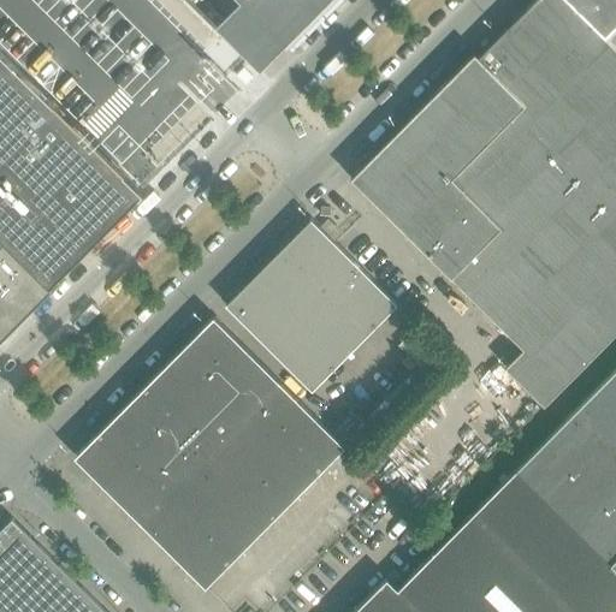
[(241,0),(242,1),(240,4),(265,29),(286,51),(336,0),(241,0)]
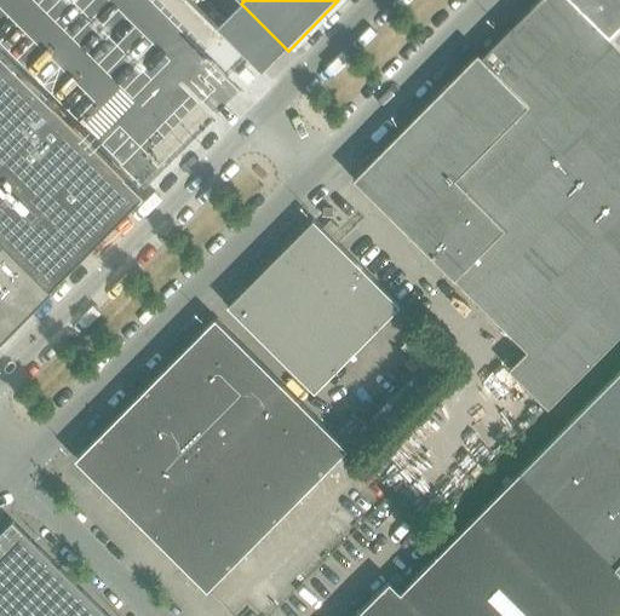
[(547,410),(619,337),(619,50),(569,0),(539,0),(481,59),(477,56),(352,182),(527,353),(507,372),(547,410)]
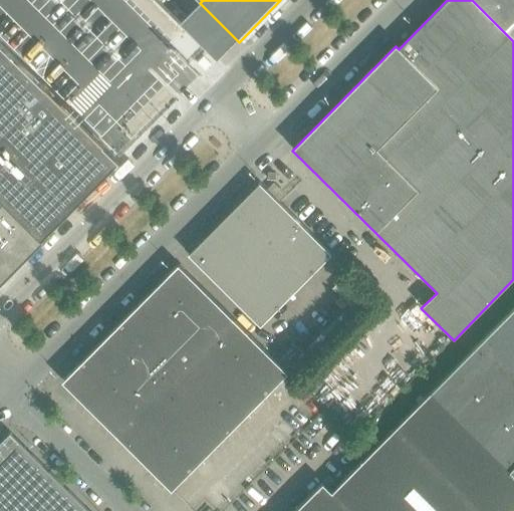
[(513,0),(472,0),(513,41),(513,0)]
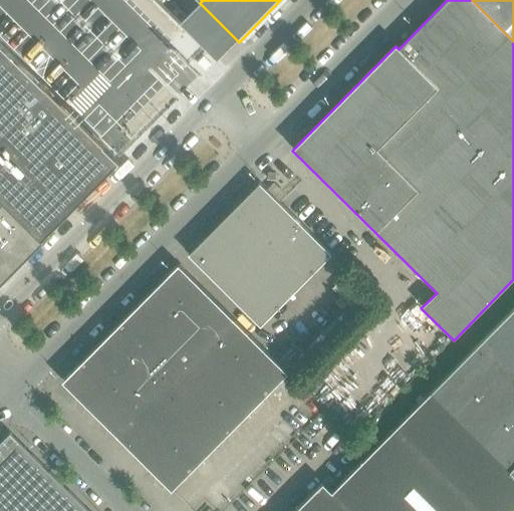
[(41,239),(179,99),(98,20),(59,57),(8,8),(0,14),(0,282),(42,240),(41,239)]
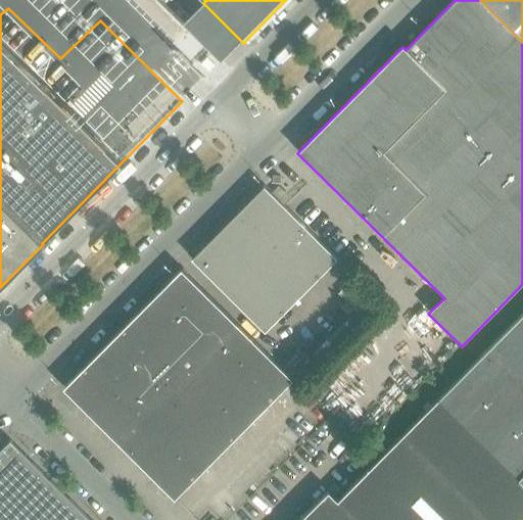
[(336,261),(285,208),(264,188),(191,261),(265,332),(336,261)]
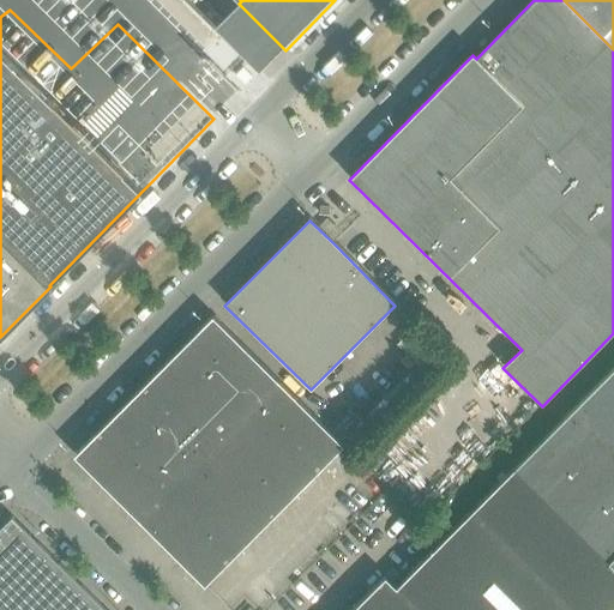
[(204,587),(343,447),(214,319),(101,434),(95,441),(92,450),(91,459),(94,467),(100,475),(106,481),(114,484),(149,494),(140,524),(204,587)]
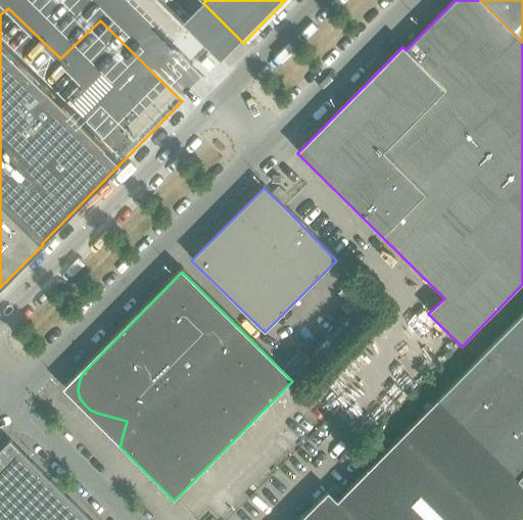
[(522,314),(488,349),(522,383),(522,314)]
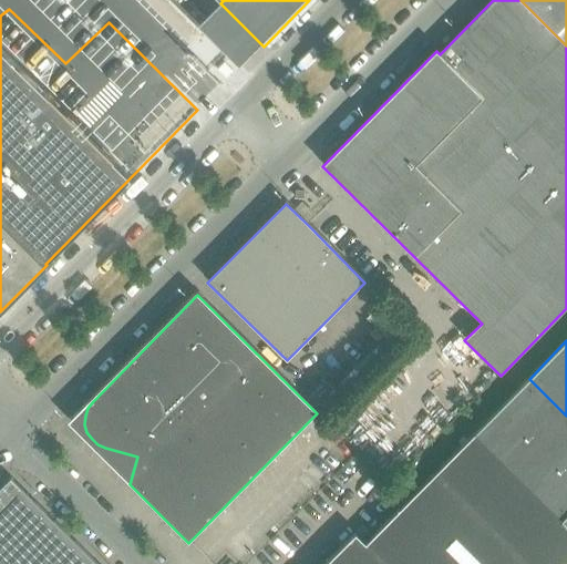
[(566,416),(529,379),(475,434),(566,525),(566,416)]
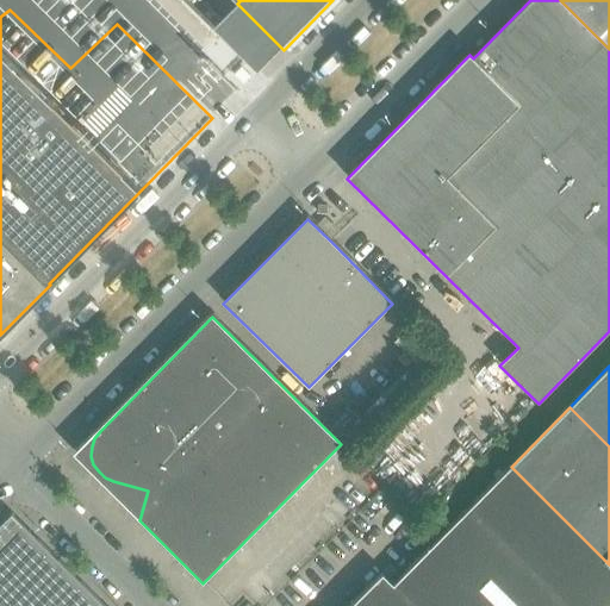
[(608,605),(609,604),(609,564),(511,467),(467,511),(562,605),(608,605)]
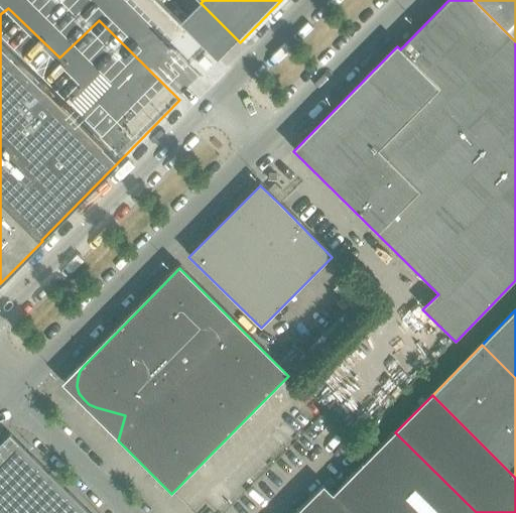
[(476,512),(395,432),(359,470),(402,512),(476,512)]
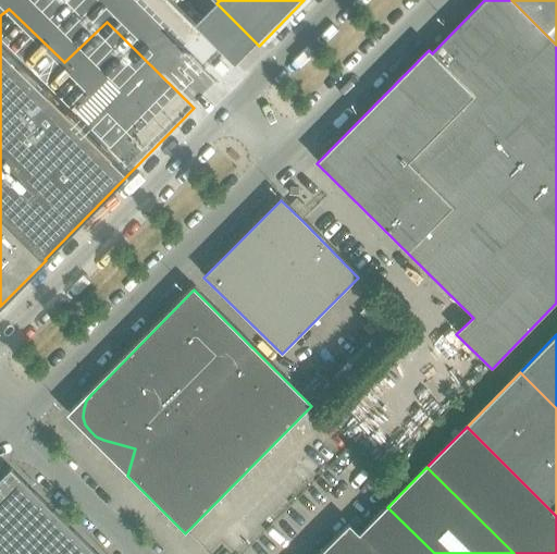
[(94,553),(27,488),(11,471),(0,482),(0,553),(94,553)]
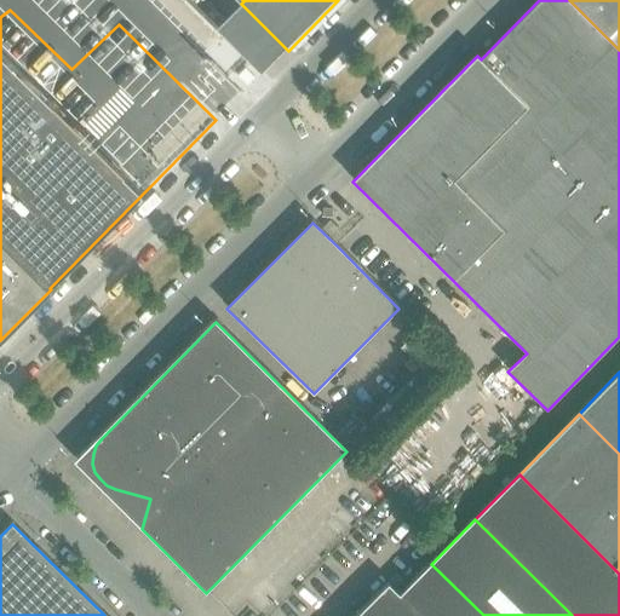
[(483,615),(431,564),(400,594),(420,615),(483,615)]
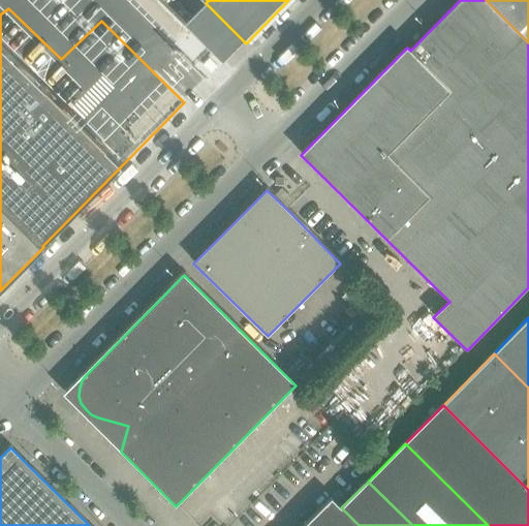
[(359,525),(341,507),(332,498),(304,525),(359,525)]
